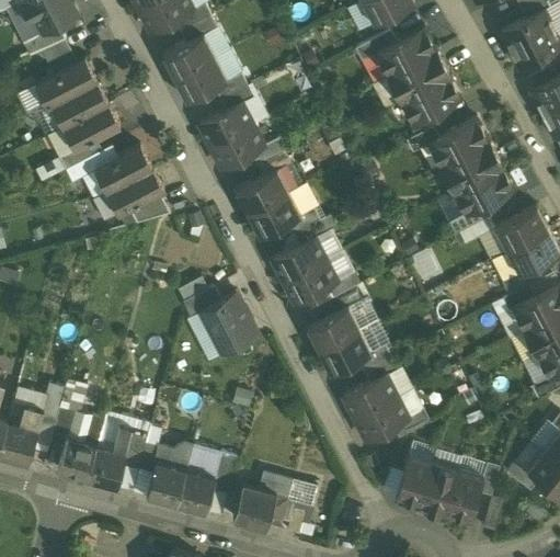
[(0,11),(20,1),(21,0),(0,0),(0,11)]
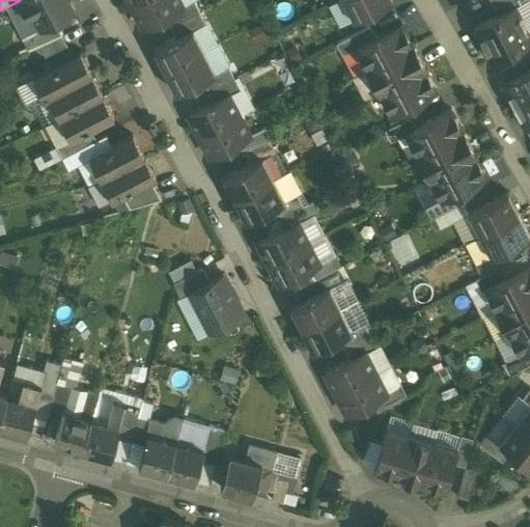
[(63,0),(20,0),(19,1),(36,33),(56,23),(72,15),(63,0)]
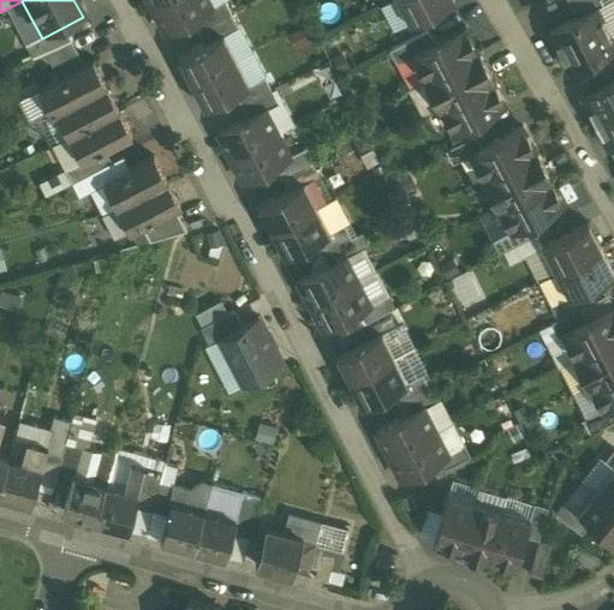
[(145,0),(151,11),(172,0),(145,0)]
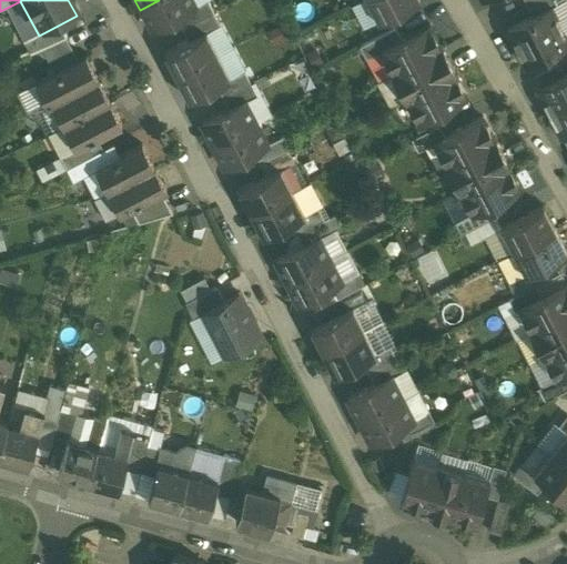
[(189,0),(159,0),(140,10),(151,32),(179,18),(194,9),(189,0)]
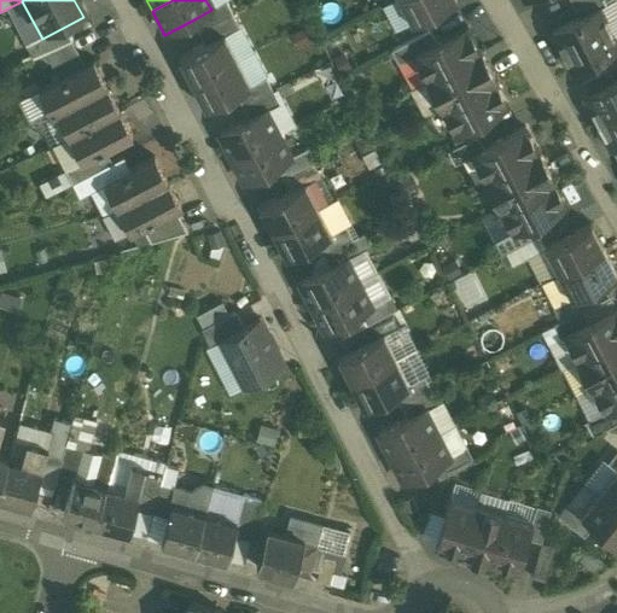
[(453,0),(400,0),(397,1),(411,27),(455,3),(453,0)]
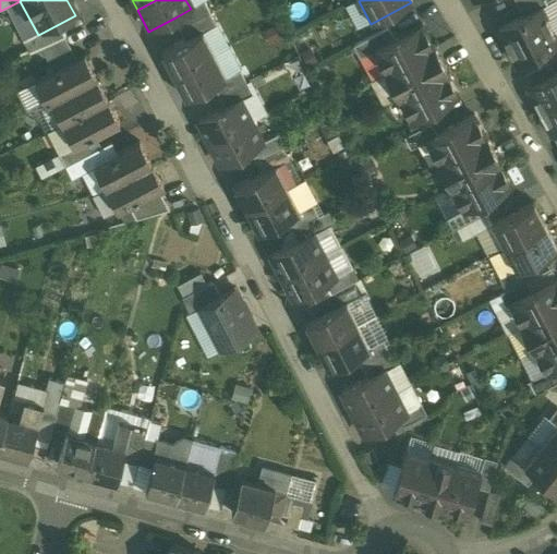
[(542,0),(512,0),(522,19),(540,10),(545,7),(542,0)]
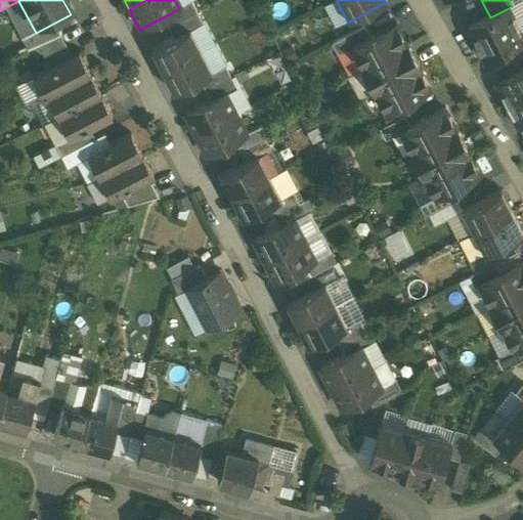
[(179,8),(165,16),(170,27),(195,14),(195,13),(190,2),(179,8)]
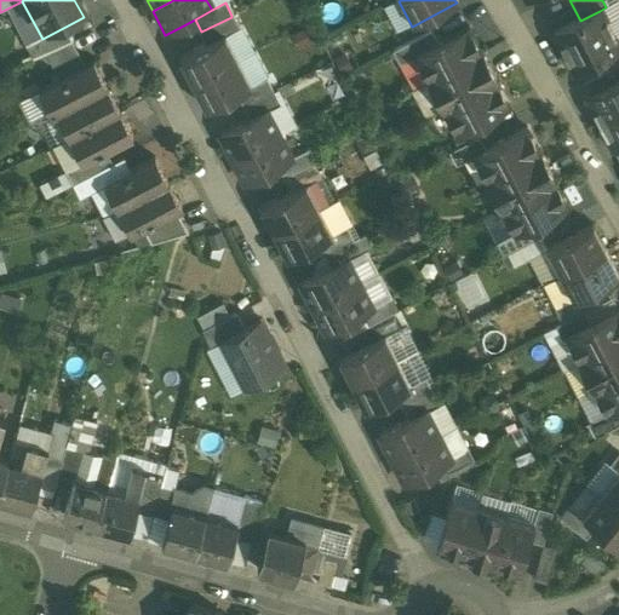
[(580,21),(552,35),(573,74),(618,50),(618,47),(600,11),(580,21)]
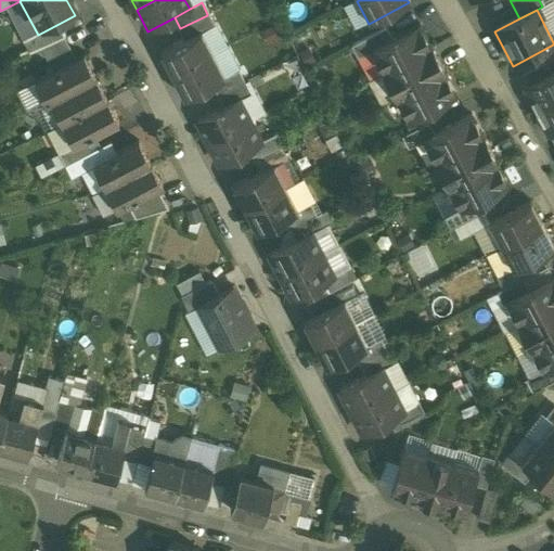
[(207,15),(180,28),(176,30),(182,42),(200,34),(200,35),(214,27),(207,15)]
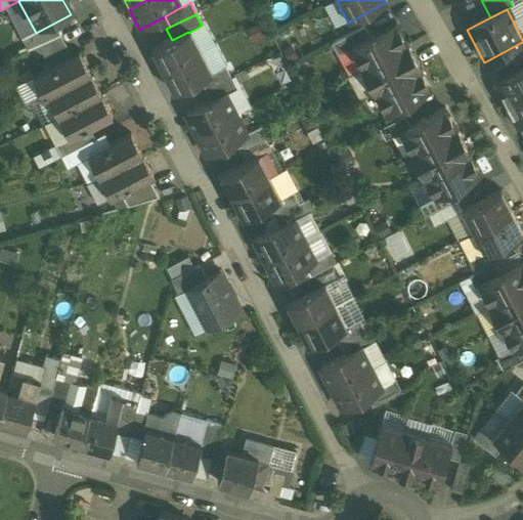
[(62,36),(55,23),(36,33),(23,39),(29,52),(38,48),(59,37),(62,36)]
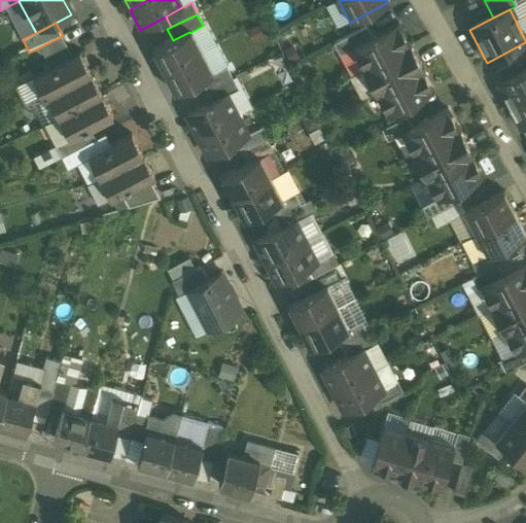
[(371,39),(353,49),(363,70),(364,71),(408,48),(408,47),(396,26),(371,39)]
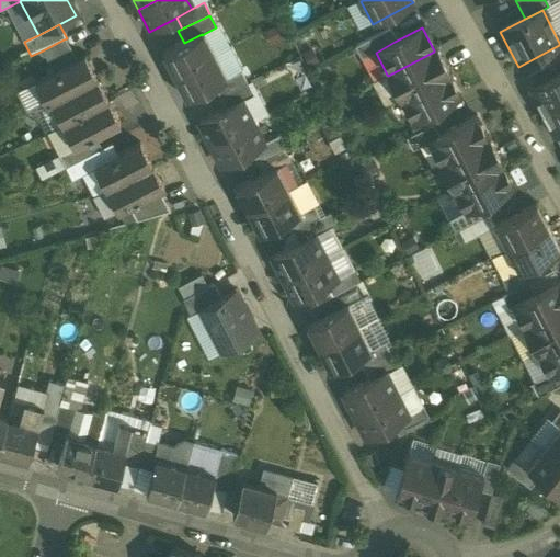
[(389,31),(354,49),(360,60),(376,53),(395,42),(389,31)]
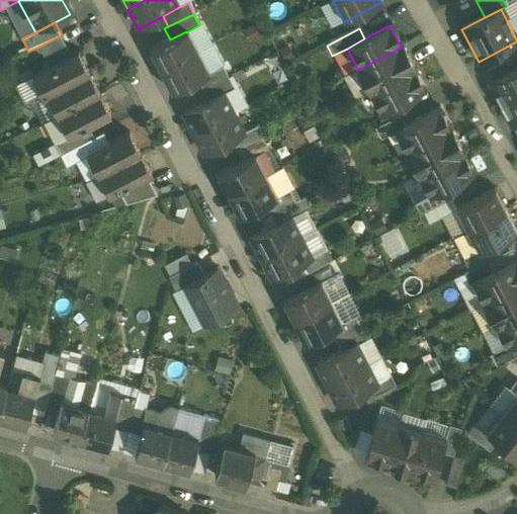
[(170,39),(149,51),(160,72),(197,53),(186,32),(186,31),(170,39)]
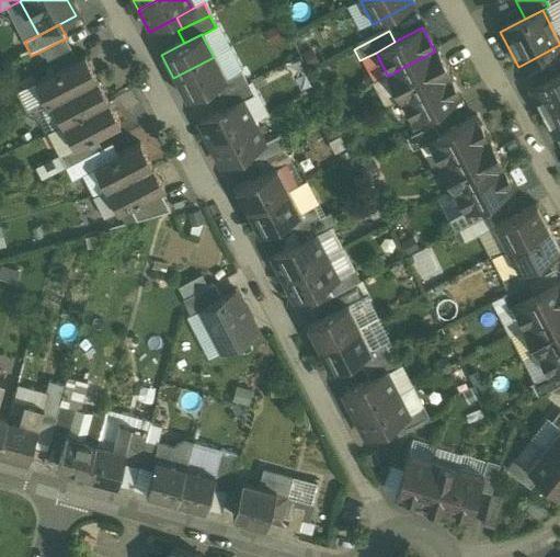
[(64,40),(41,52),(46,64),(69,52),(64,40)]
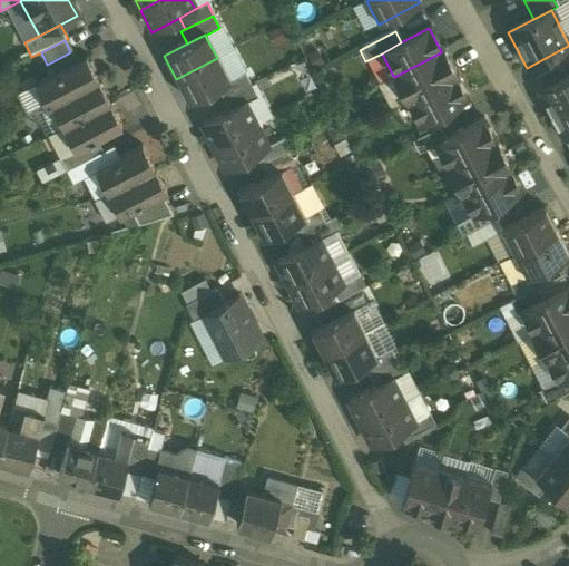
[(441,52),(394,77),(393,76),(392,77),(405,101),(406,101),(406,100),(453,76),(454,77),(455,76),(442,51),(441,51),(441,52)]
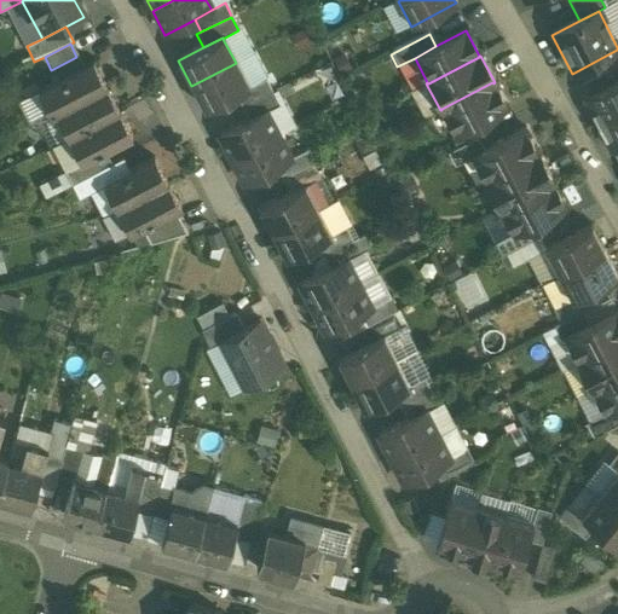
[(76,57),(51,70),(58,82),(84,69),(76,57)]
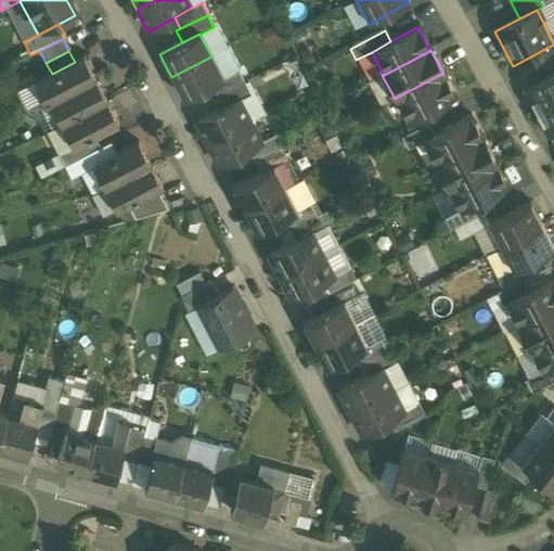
[(211,56),(171,77),(183,100),(210,86),(223,79),(211,56)]
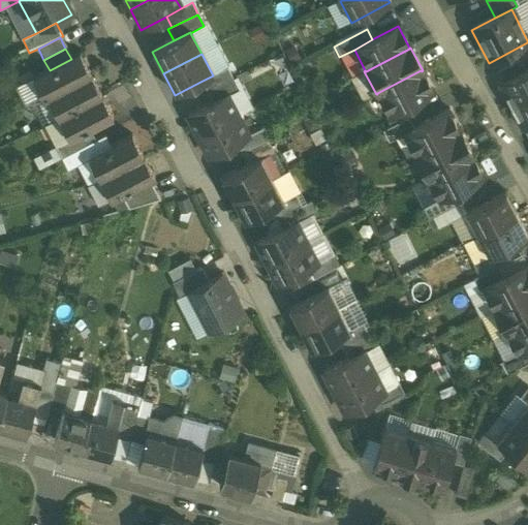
[(50,70),(32,80),(43,101),(48,100),(48,99),(90,76),(79,56),(71,59),(50,70)]
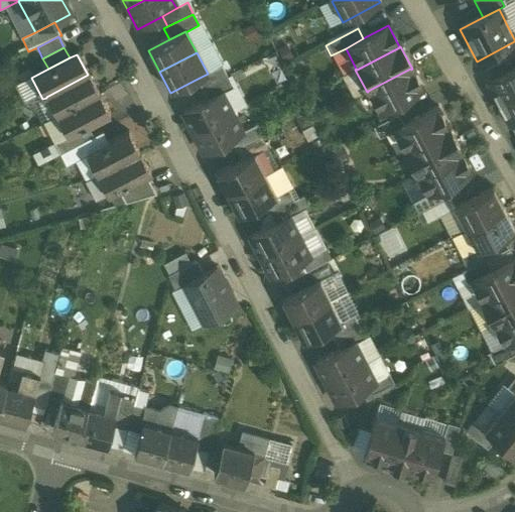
[(506,59),(485,72),(490,82),(512,71),(506,59)]
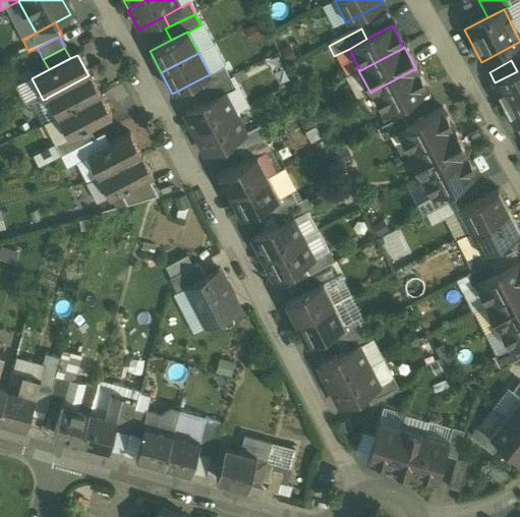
[(210,74),(197,80),(204,92),(228,78),(223,67),(210,74)]
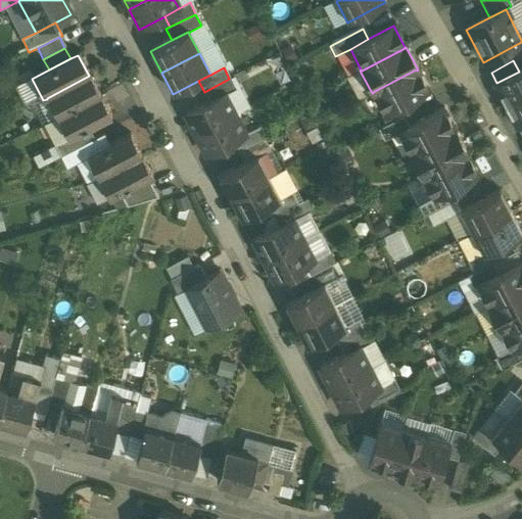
[(416,69),(373,92),(373,93),(384,114),(427,91),(417,71),(416,69)]
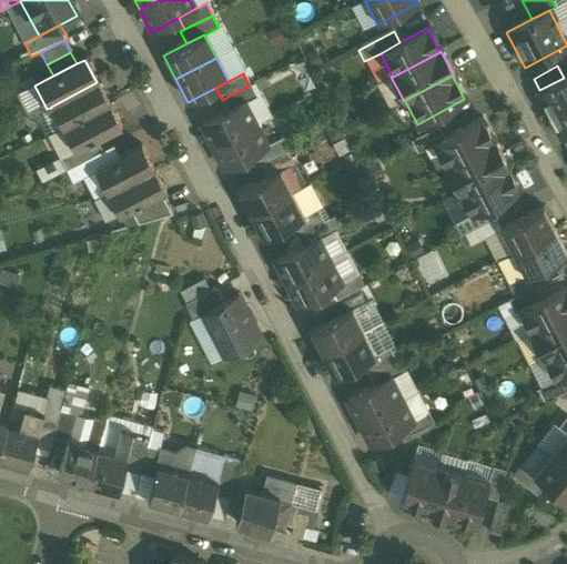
[(539,90),(536,92),(548,116),(566,106),(566,76),(564,78),(539,90)]
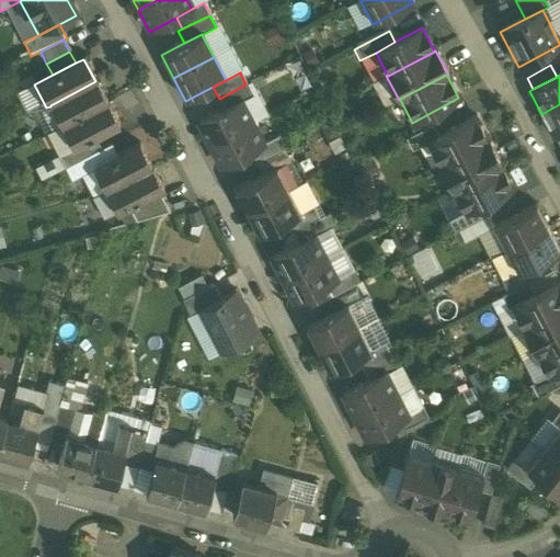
[(95,81),(50,105),(50,106),(61,127),(106,103),(95,81)]
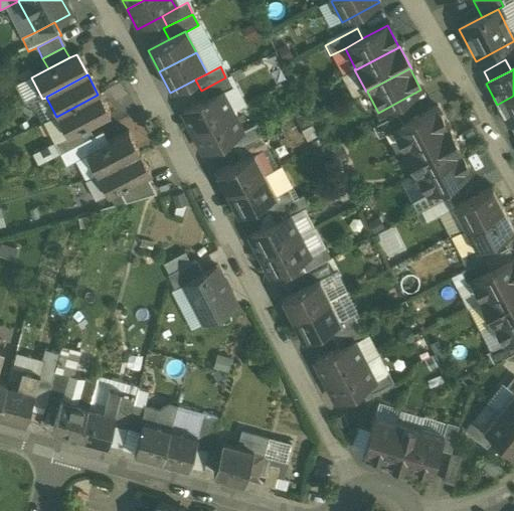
[(225,77),(201,91),(206,102),(220,95),(231,89),(226,77),(225,77)]
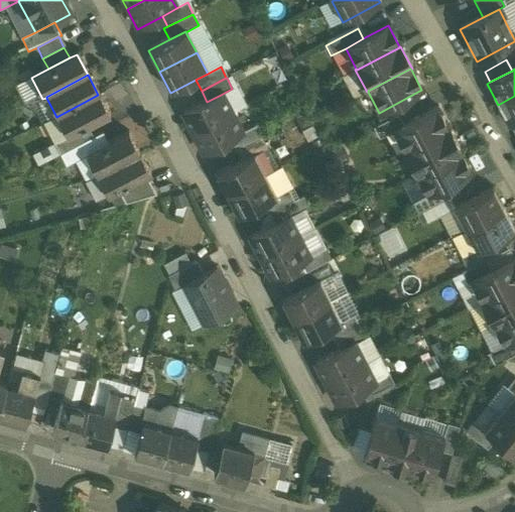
[(98,95),(56,117),(68,137),(68,138),(87,128),(109,116),(98,95)]
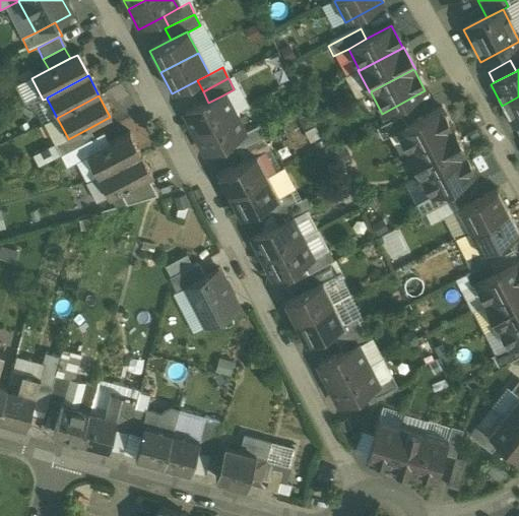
[(208,103),(183,116),(194,135),(233,115),(222,95),(208,103)]
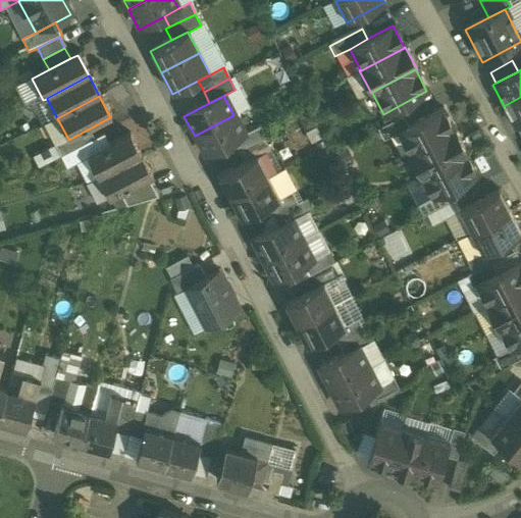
[(520,97),(504,106),(515,127),(520,124),(520,97)]
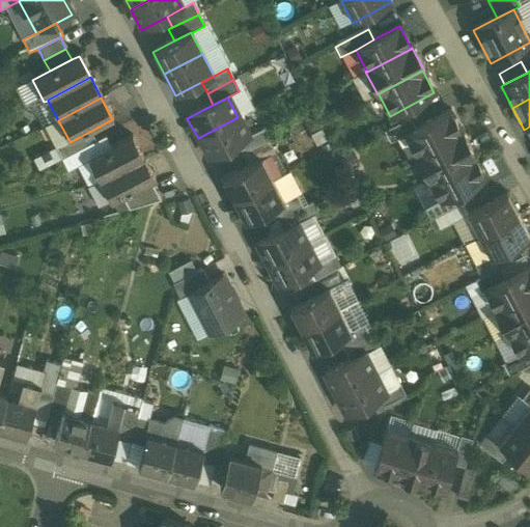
[(414,131),(406,136),(417,158),(462,135),(461,134),(450,113),(414,131)]
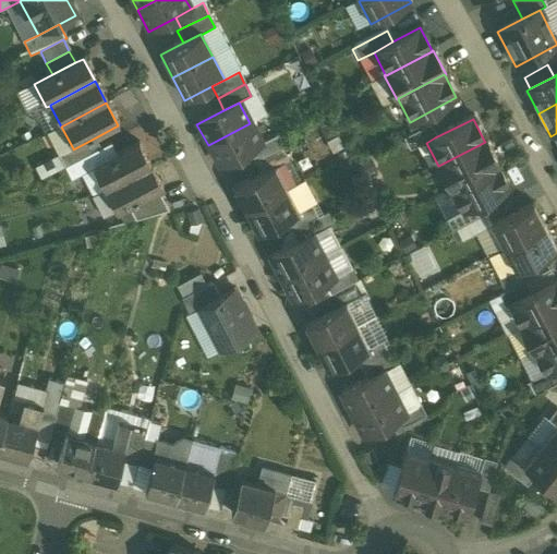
[(250,123),(208,145),(219,167),(247,152),(262,145),(261,144),(250,123)]
